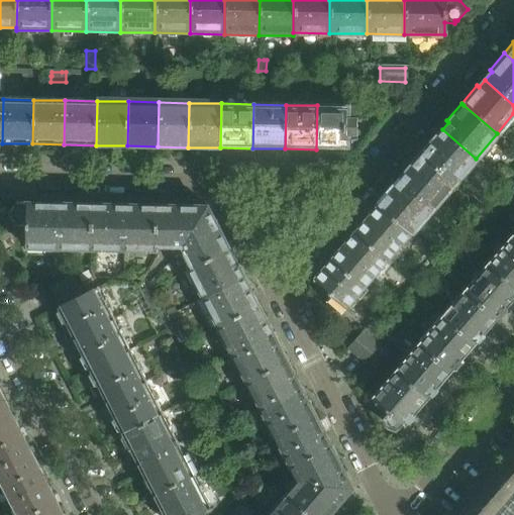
[(345,106),(328,105),(317,105),(316,149),(344,150),(344,136),(354,136),(355,120),(345,119),(345,106)]
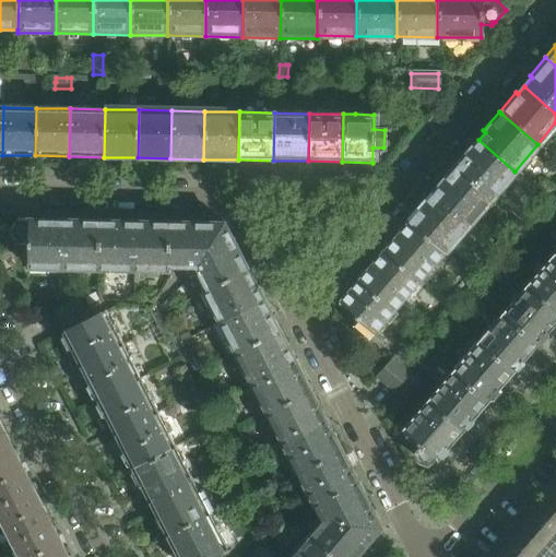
[(515,172),(478,140),(471,149),(469,146),(453,165),(456,166),(492,198),(515,172)]
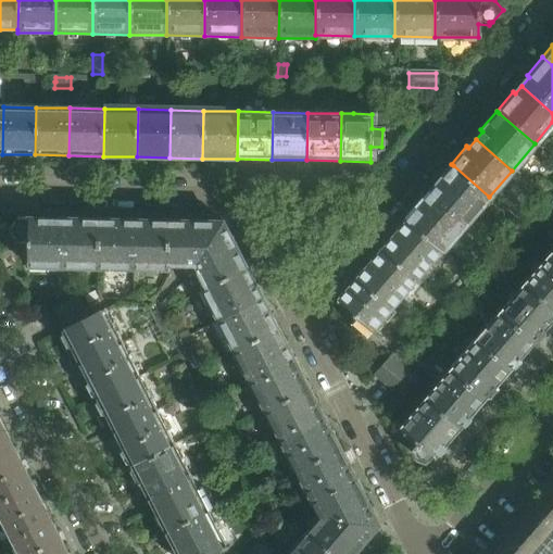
[(489,197),(453,165),(451,164),(434,184),(436,186),(429,193),(465,225),(489,197)]
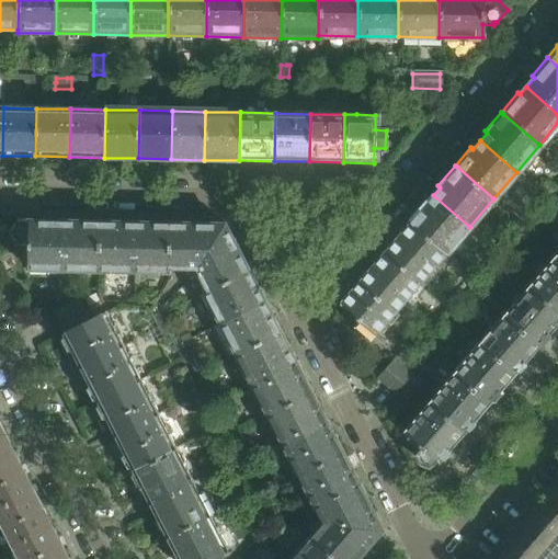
[(542,181),(535,189),(548,198),(554,192),(542,181)]
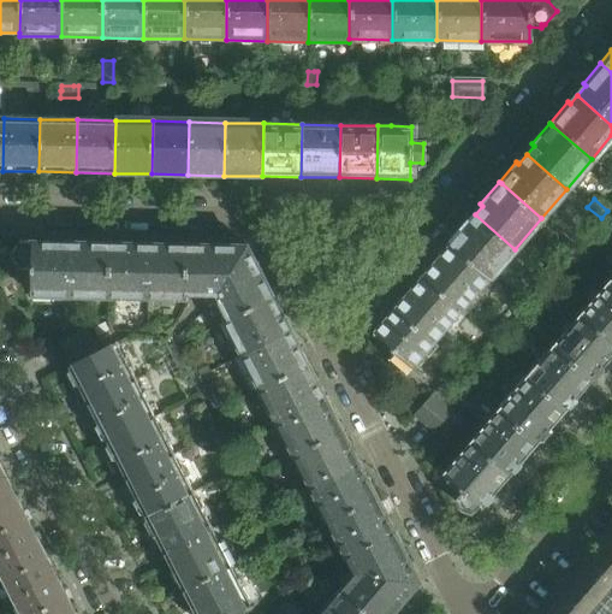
[(601,218),(587,207),(581,214),(594,226),(601,218)]
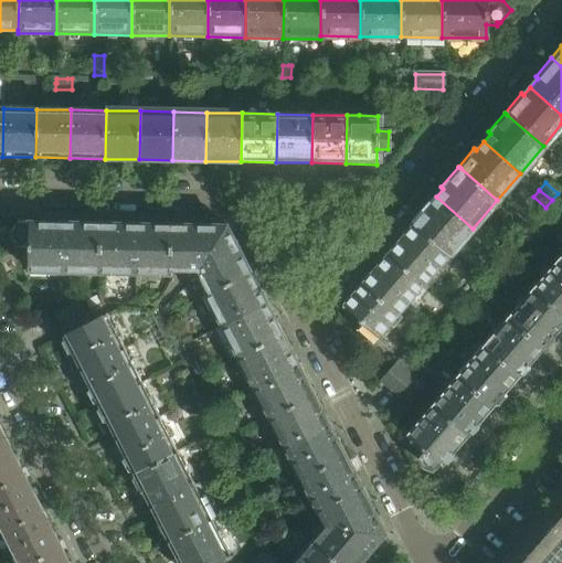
[(473,229),(436,197),(428,205),(426,203),(410,222),(413,224),(449,255),(473,229)]
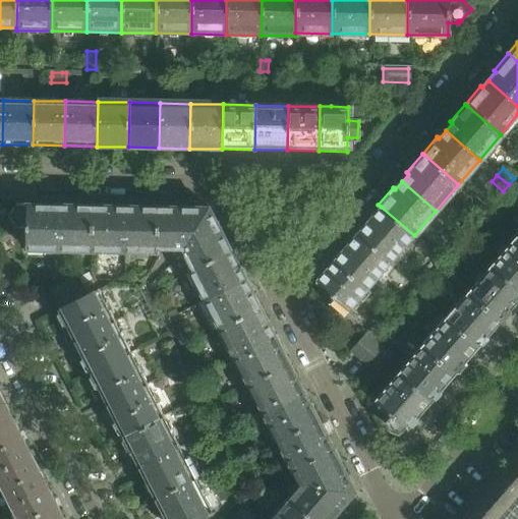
[(58,207),(14,206),(7,217),(13,229),(17,229),(17,238),(25,238),(24,250),(57,251),(58,207)]
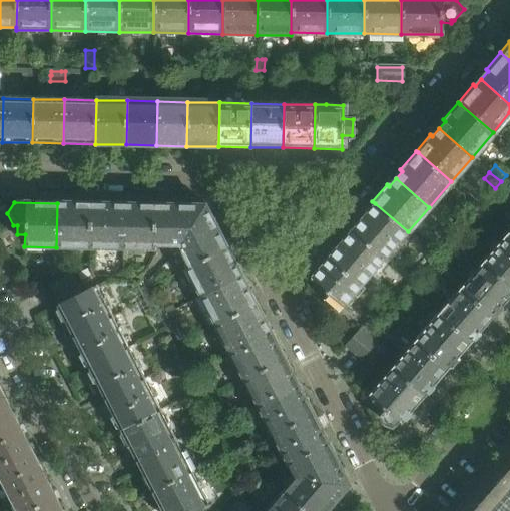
[(89,204),(57,203),(56,247),(89,247),(89,204)]
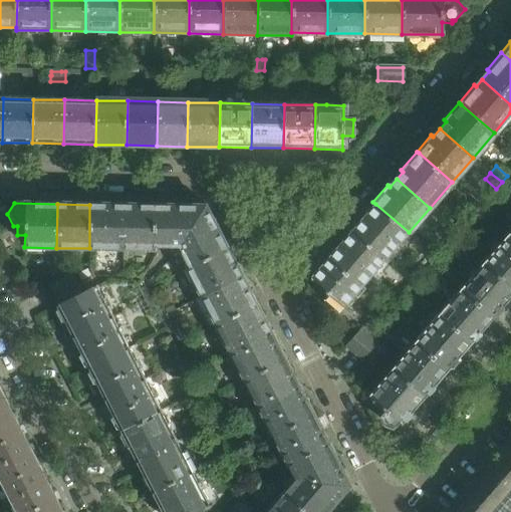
[(359,289),(399,243),(409,232),(375,204),(326,260),(359,289)]
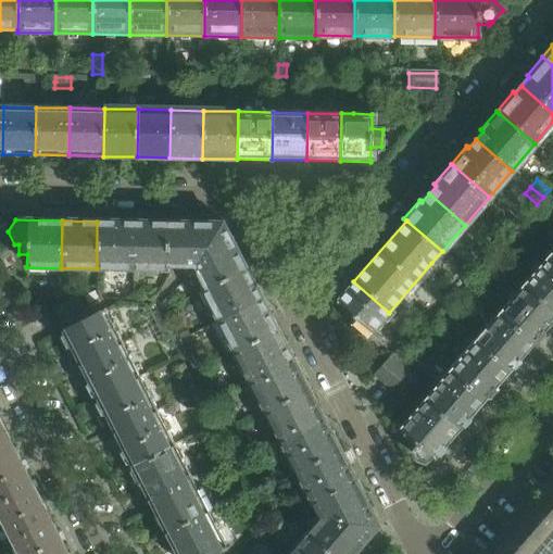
[(132,222),(97,222),(97,268),(132,269),(132,222)]
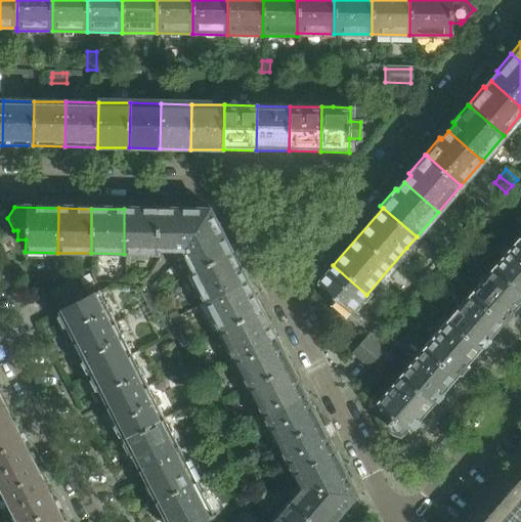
[(158,210),(124,209),(124,254),(157,255),(157,250),(158,210)]
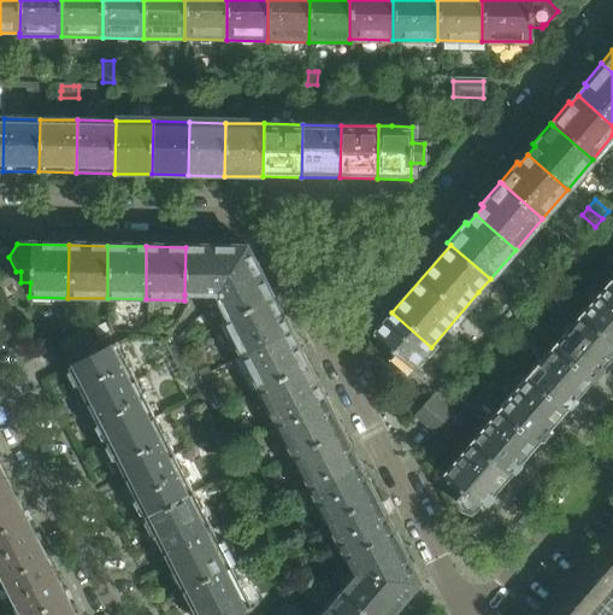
[(231,249),(186,247),(184,294),(212,294),(212,280),(224,280),(224,267),(231,265),(231,249)]
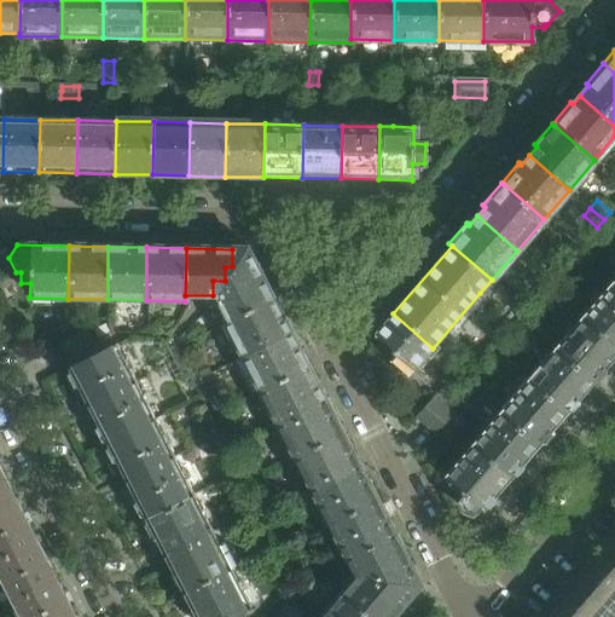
[(272,300),(245,249),(232,249),(232,266),(225,267),(225,281),(213,281),(213,295),(216,297),(228,321),(272,300)]
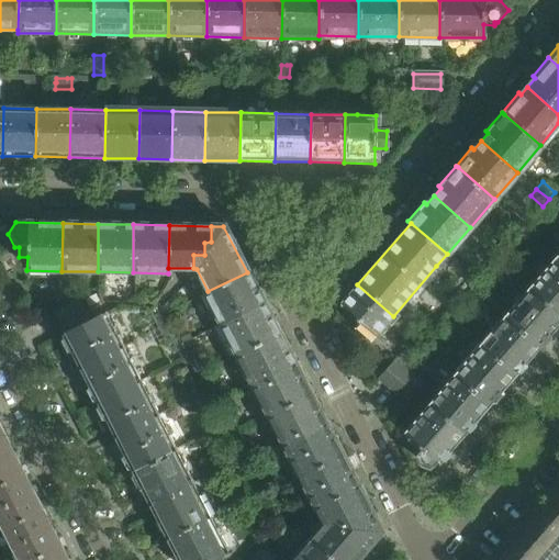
[(506,247),(500,242),(494,248),(501,254),(506,247)]
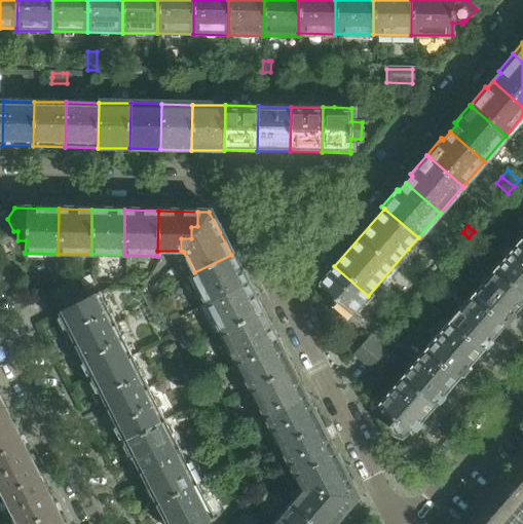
[(464,242),(469,237),(462,232),(452,244),(458,250),(464,242)]
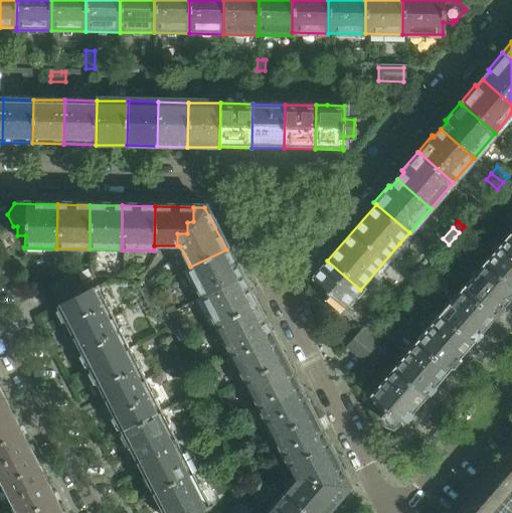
[(511,241),(506,237),(484,263),(511,287),(511,241)]
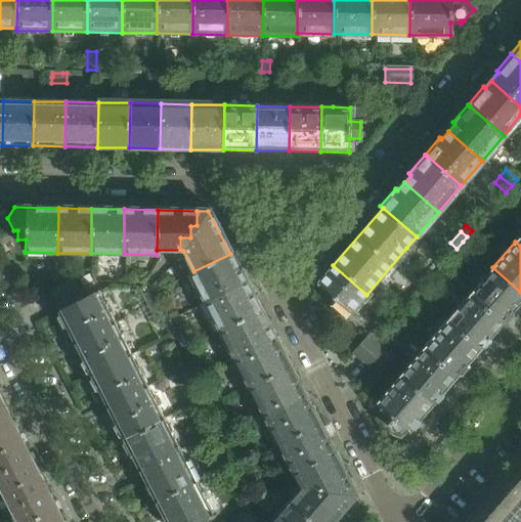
[(245,281),(230,254),(193,271),(190,273),(205,302),(245,281)]
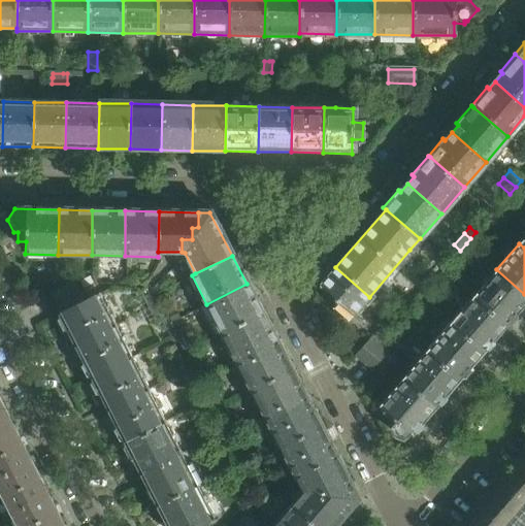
[(449,263),(444,269),(454,277),(459,271),(449,263)]
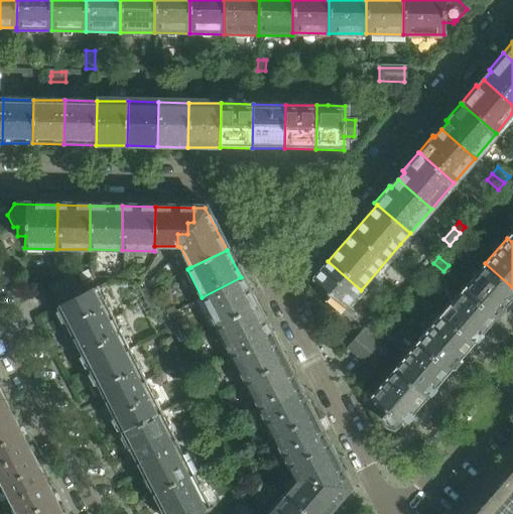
[(361,290),(328,261),(310,280),(330,296),(324,302),(339,315),(361,290)]
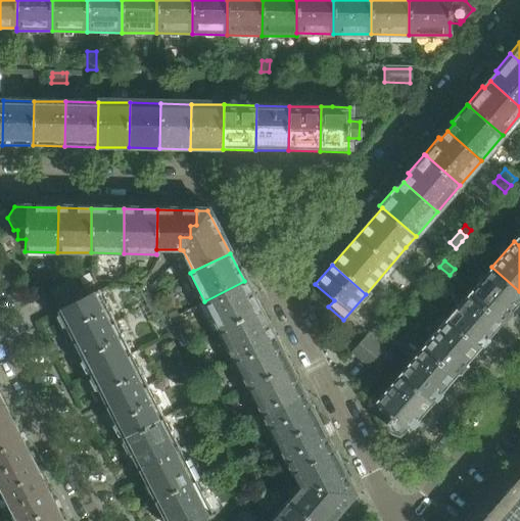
[(450,275),(439,267),(434,272),(435,273),(432,276),(441,284),(450,275)]
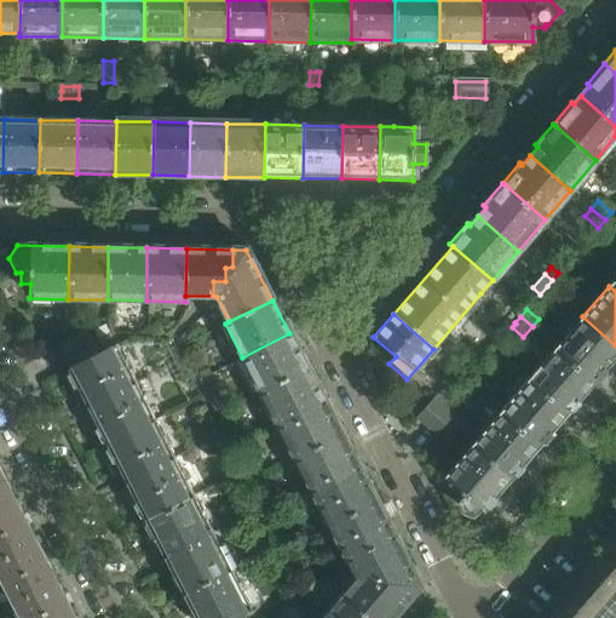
[(615,359),(615,345),(582,316),(557,347),(597,382),(615,359)]
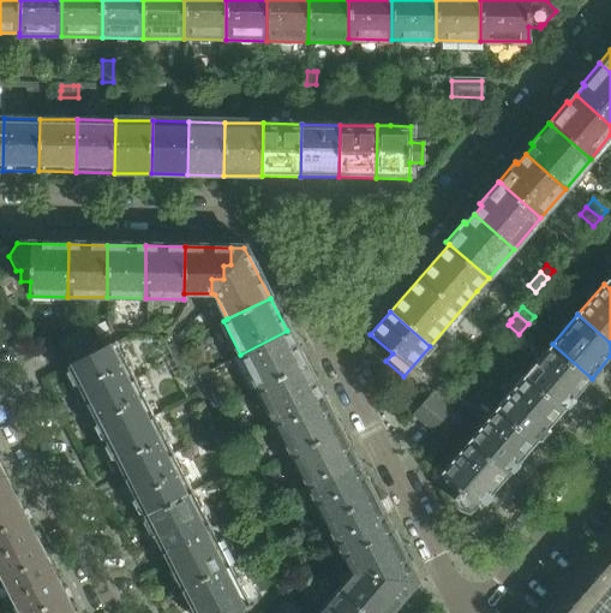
[(83,331),(67,338),(58,343),(64,355),(89,343),(83,331)]
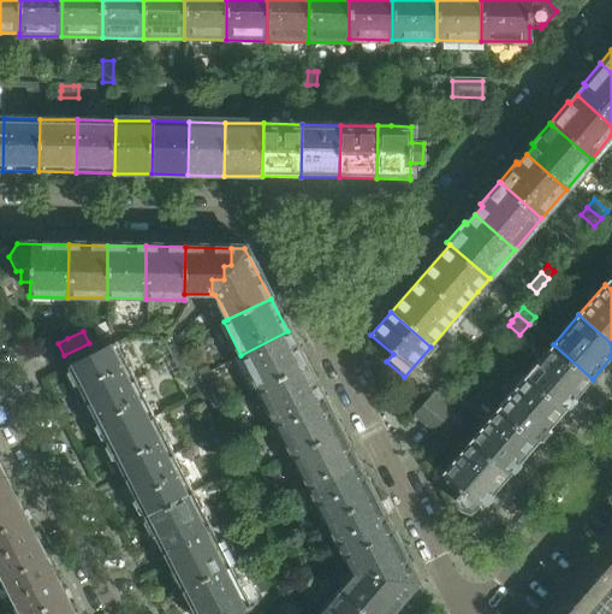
[(304,365),(287,331),(241,355),(257,389),(304,365)]
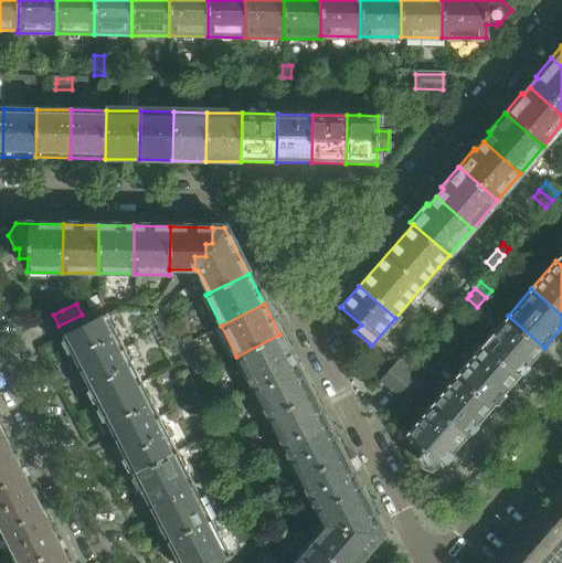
[(82,315),(59,326),(64,337),(62,338),(63,341),(62,343),(66,354),(70,354),(80,372),(123,349),(105,315),(86,325),(82,315)]
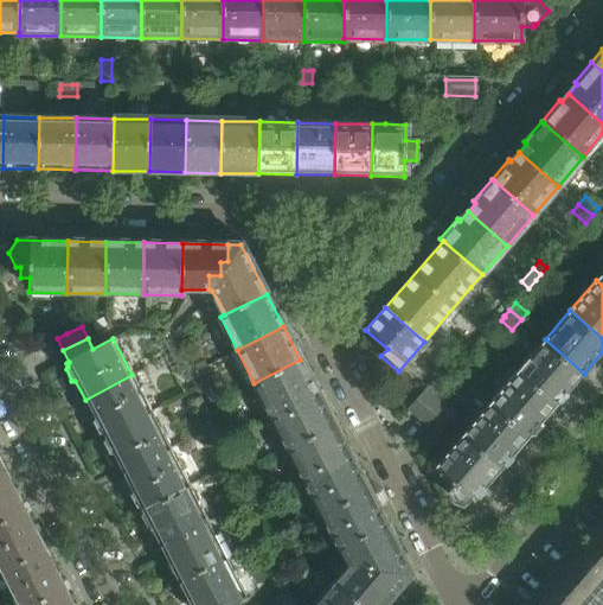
[(584,374),(545,339),(519,370),(558,403),(584,374)]
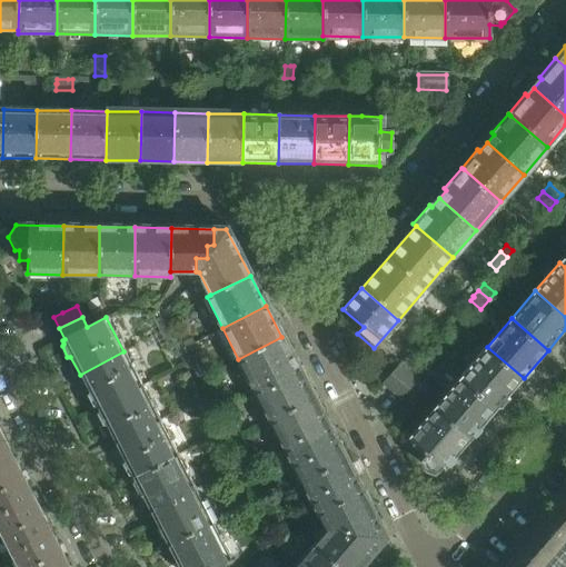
[(164,331),(157,319),(152,320),(159,334),(164,331)]
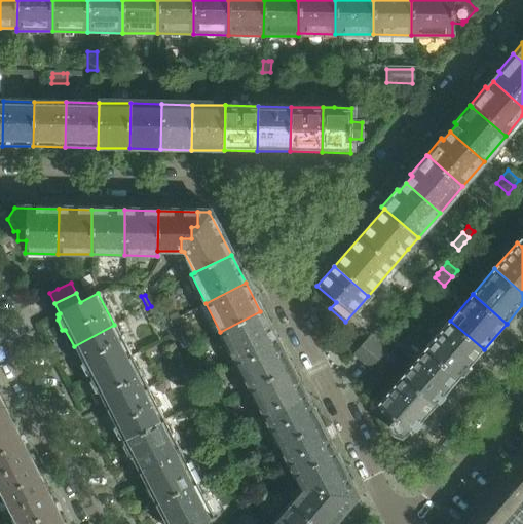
[(274,338),(260,311),(220,332),(234,360),(274,338)]
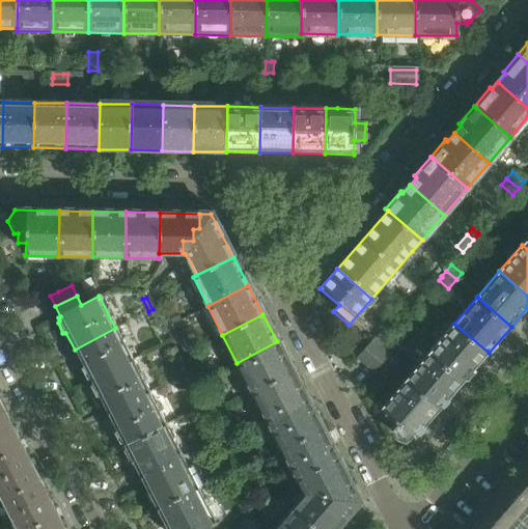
[(489,353),(454,324),(431,351),(465,381),(489,353)]
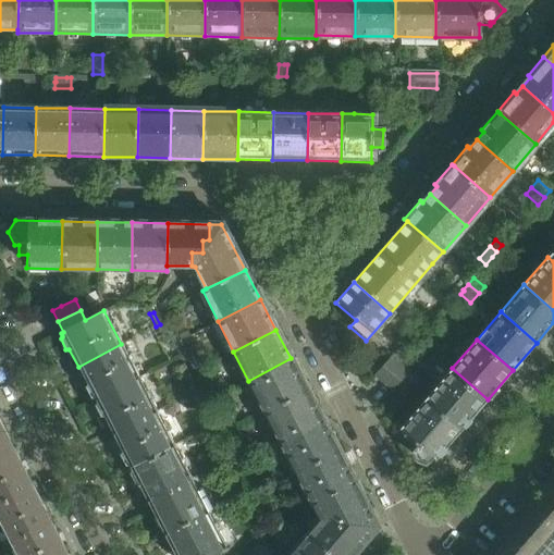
[(168,341),(163,343),(169,352),(173,349),(168,341)]
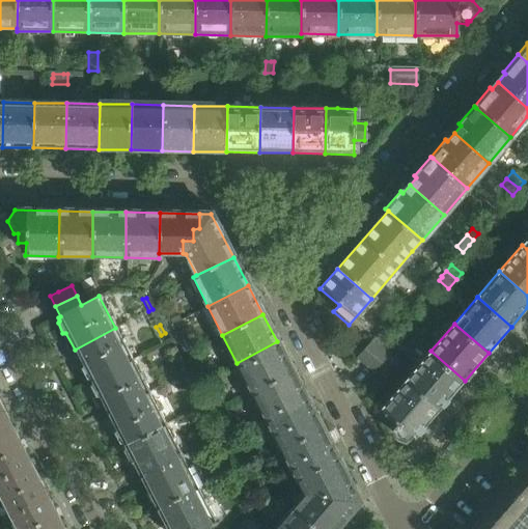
[(133,361),(126,347),(115,328),(75,350),(83,367),(82,370),(87,380),(90,380),(91,383),(133,361)]
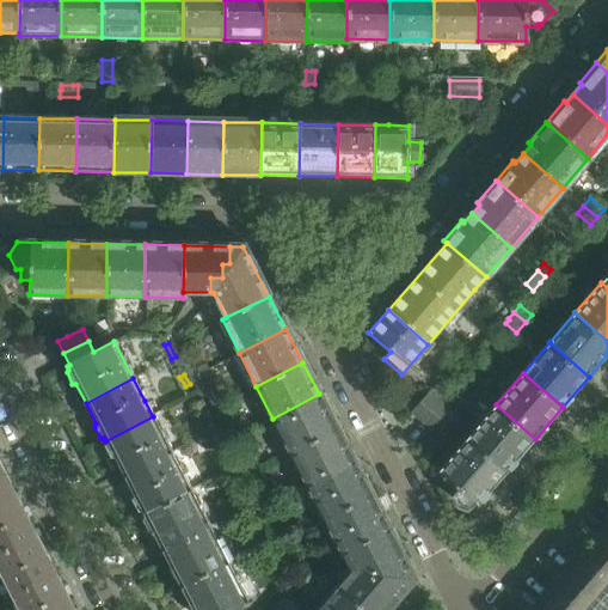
[(319,394),(272,419),(289,452),(294,450),(336,427),(319,394)]
